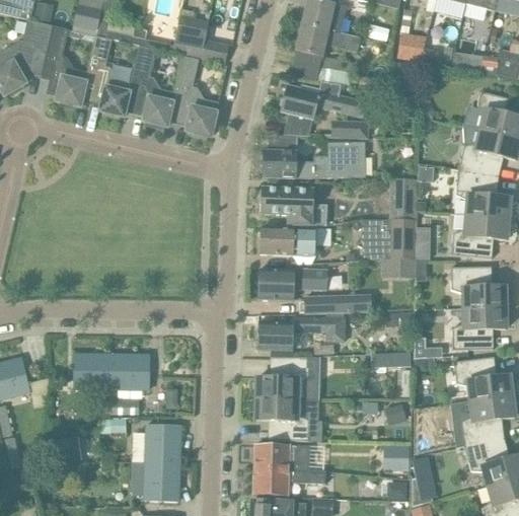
[(0,0),(0,11),(29,19),(32,0),(0,0)]
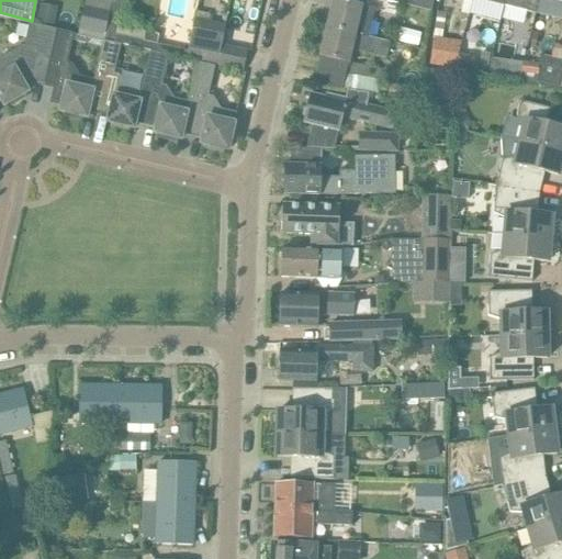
[(367,0),(366,4),(347,0),(332,0),(326,25),(355,32),(368,35),(374,7),(396,12),(398,2),(400,0),(397,0),(367,0)]
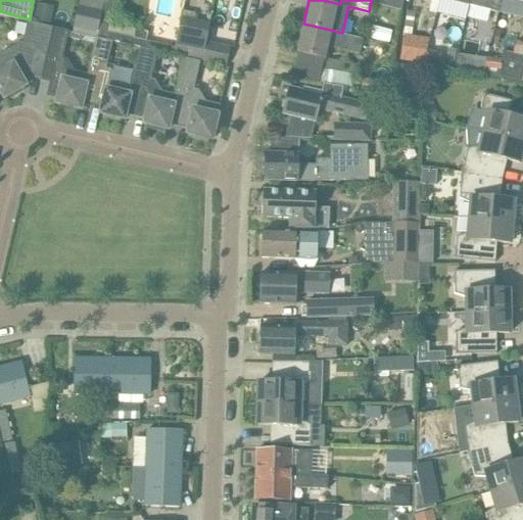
[(498,10),(501,0),(469,0),(469,2),(498,10)]
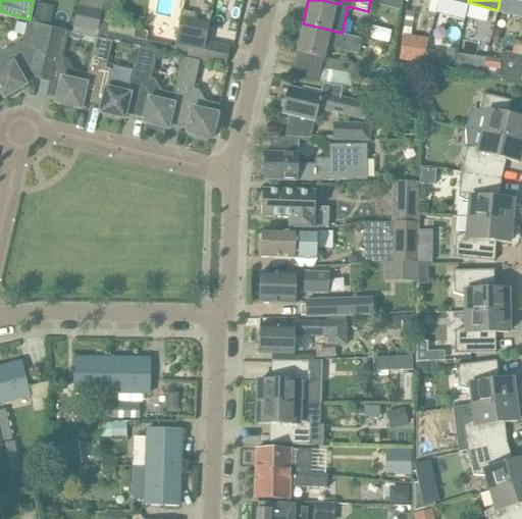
[(53,4),(36,1),(33,19),(51,21),(53,4)]
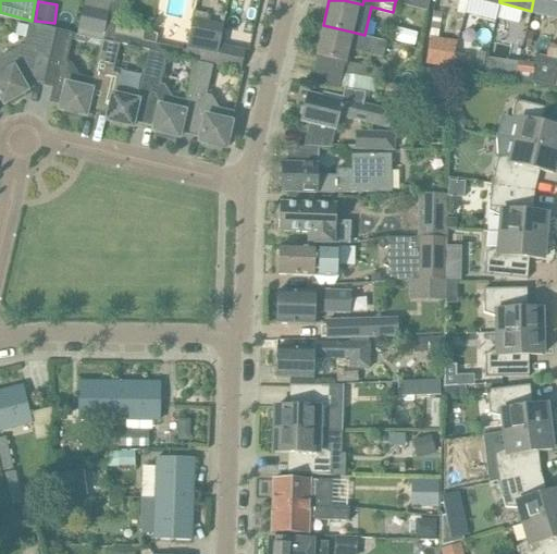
[(108,9),(82,3),(77,27),(103,32),(108,9)]
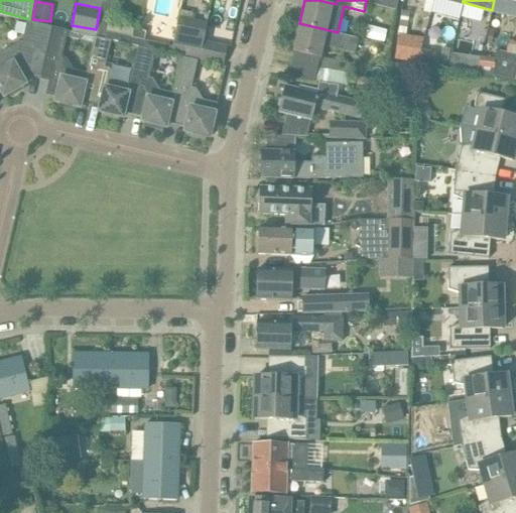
[(19,39),(0,49),(0,88),(4,95),(8,92),(9,95),(22,87),(21,85),(25,82),(21,76),(28,72),(40,75),(51,24),(26,18),(22,39),(19,39)]
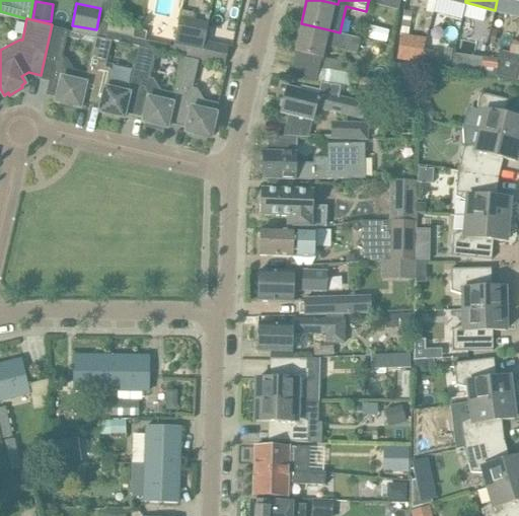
[(147,29),(109,21),(105,37),(144,46),(147,29)]
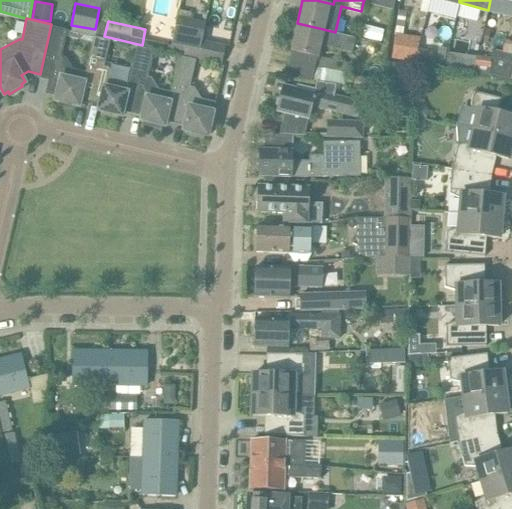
[(297,23),(285,75),(316,80),(335,83),(337,83),(343,84),(346,73),(319,67),(321,55),(317,54),(320,43),(320,42),(340,47),(343,33),(335,32),(323,29),(297,23)]
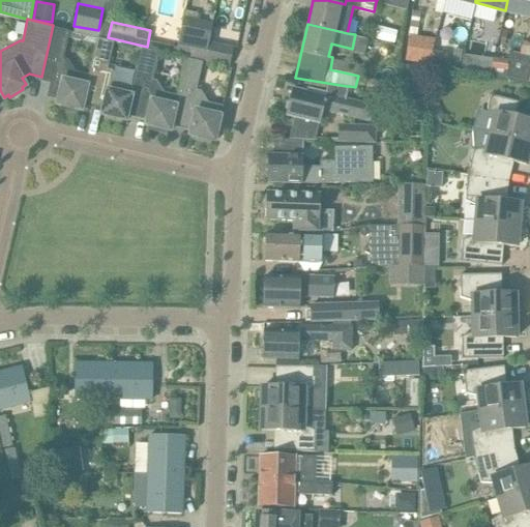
[(53,25),(41,77),(54,79),(51,93),(58,95),(57,103),(61,104),(61,107),(77,110),(77,107),(81,108),(89,72),(76,69),(67,57),(63,56),(69,29),(53,25)]
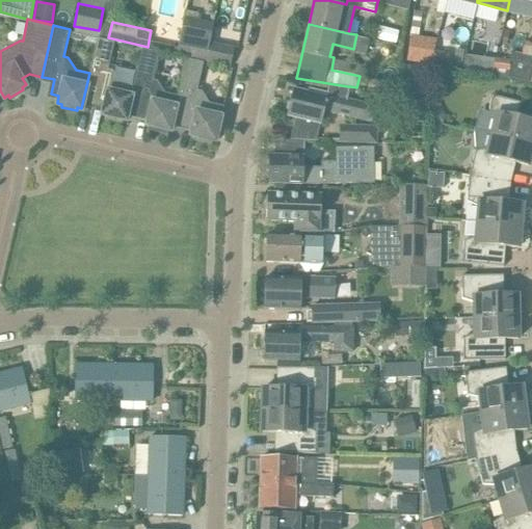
[(436,36),(410,32),(406,58),(432,62),(432,59),(434,49),(436,36)]
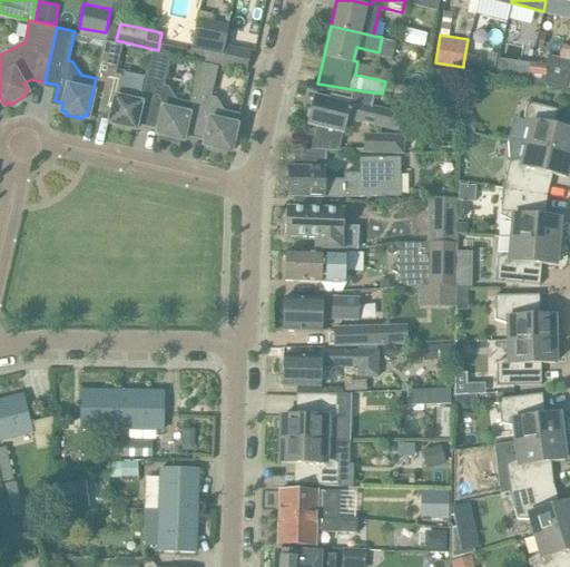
[(194,37),(189,57),(219,64),(224,42),(194,37)]
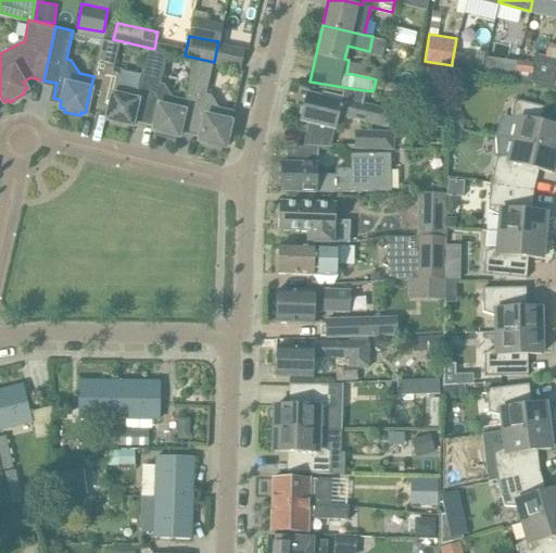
[(373,36),(369,51),(382,54),(386,39),(373,36)]
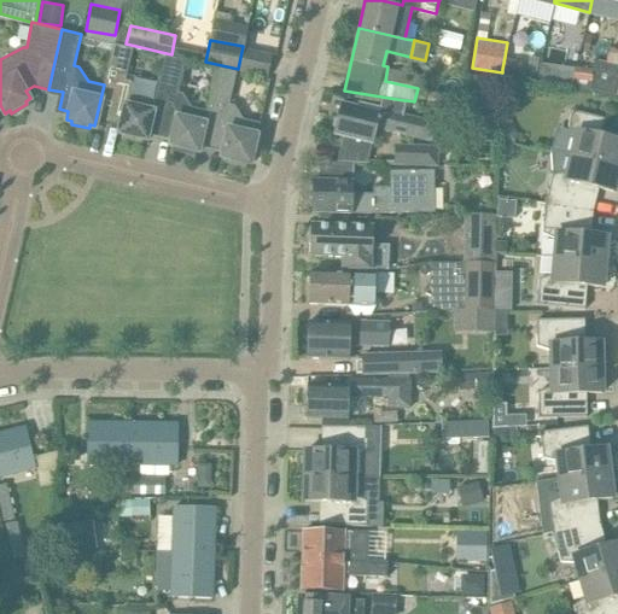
[(104,85),(94,126),(95,126),(97,117),(120,123),(118,132),(123,133),(123,135),(140,140),(141,136),(146,138),(155,95),(140,92),(132,79),(126,77),(133,46),(114,41),(104,85)]
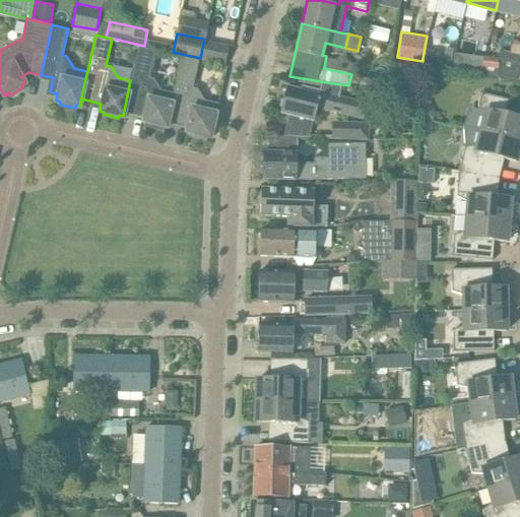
[(204,39),(200,58),(205,59),(224,63),(229,45),(204,39)]
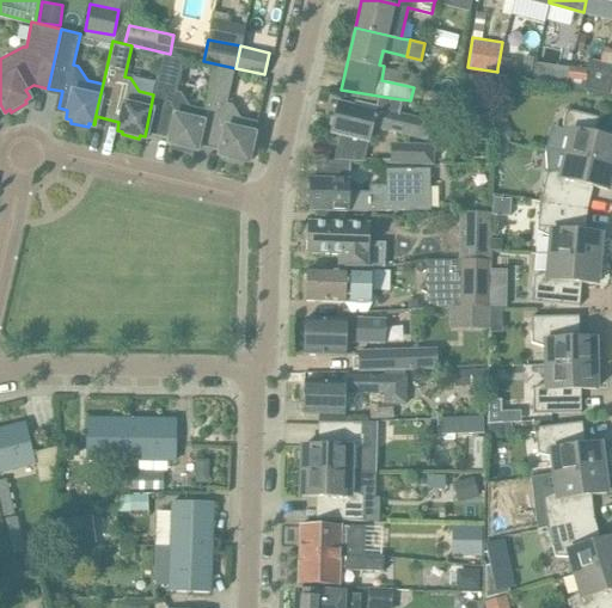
[(153,94),(145,136),(146,136),(147,128),(170,133),(167,142),(173,143),(172,146),(190,151),(191,147),(196,148),(206,108),(190,104),(181,90),(176,88),(183,57),(164,53),(153,94)]
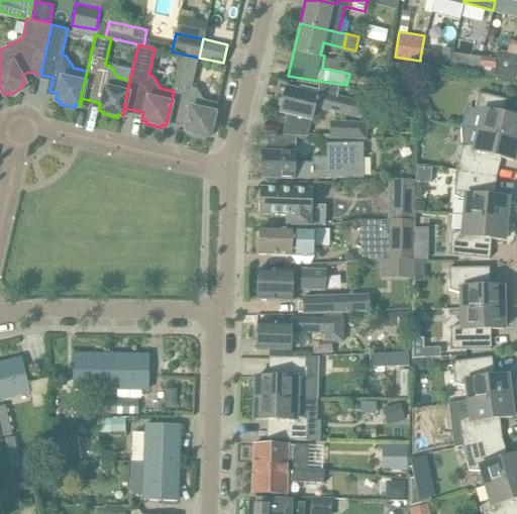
[(435,60),(436,49),(422,47),(420,58),(435,60)]
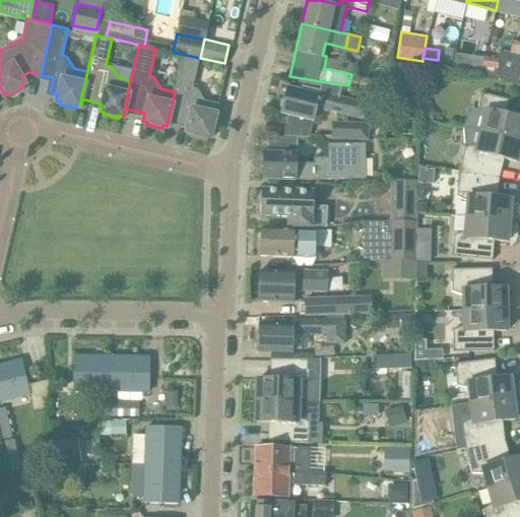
[(516,78),(519,63),(519,53),(500,49),(498,58),(482,56),(481,72),(496,74),(516,78)]
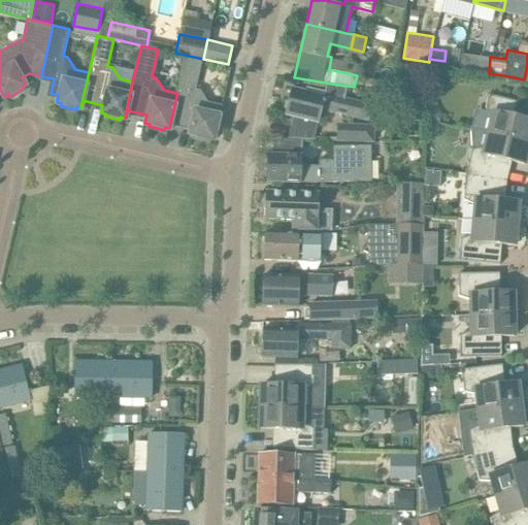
[(489,73),(490,57),(462,53),(459,70),(489,73)]
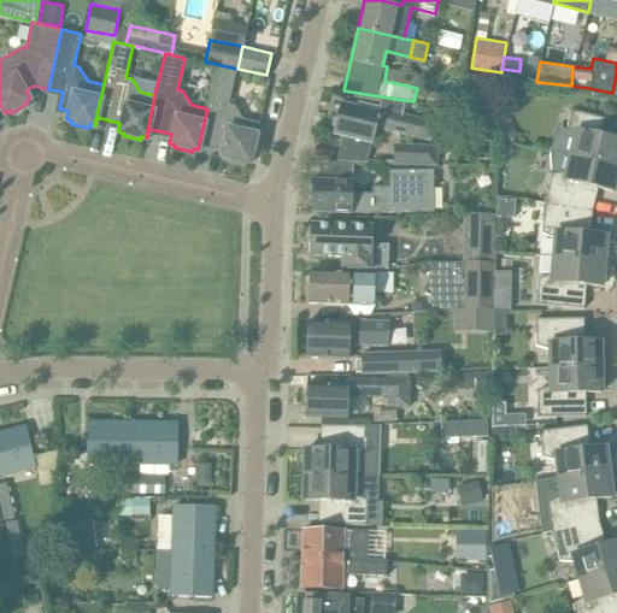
[(207,108),(198,149),(200,141),(223,146),(221,155),(227,157),(225,159),(244,164),(245,160),(250,161),(259,121),(242,117),(234,104),(229,102),(236,70),(216,66),(207,108)]
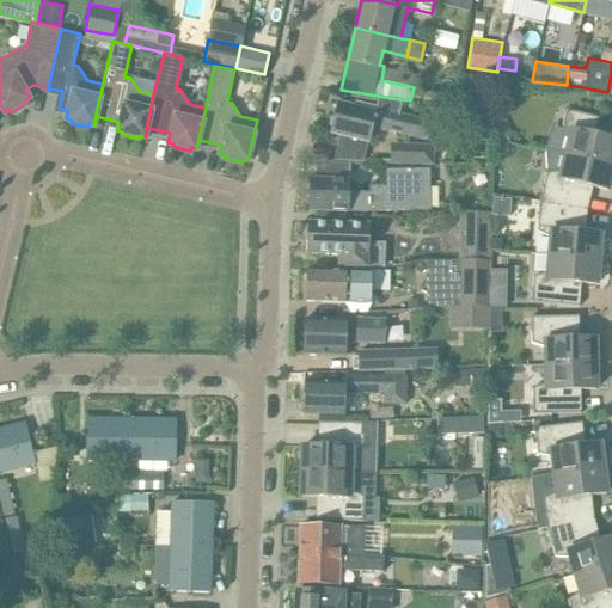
[(416,74),(384,66),(381,80),(414,87),(416,74)]
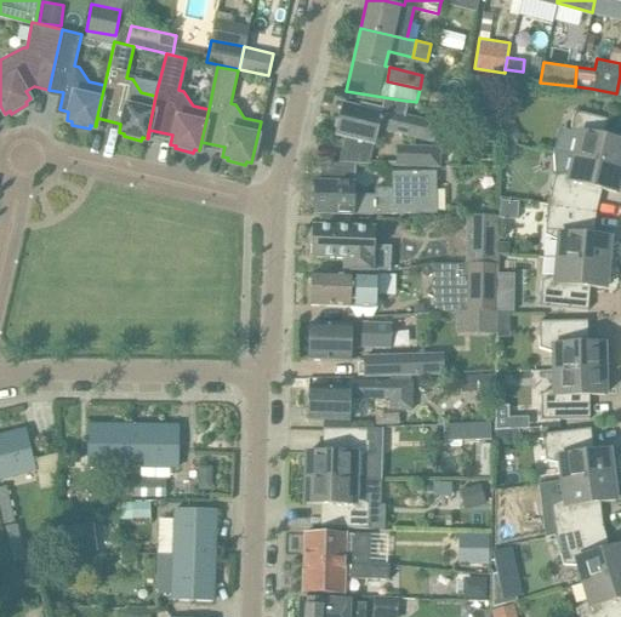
[(483,80),(480,107),(501,108),(502,81),(483,80)]
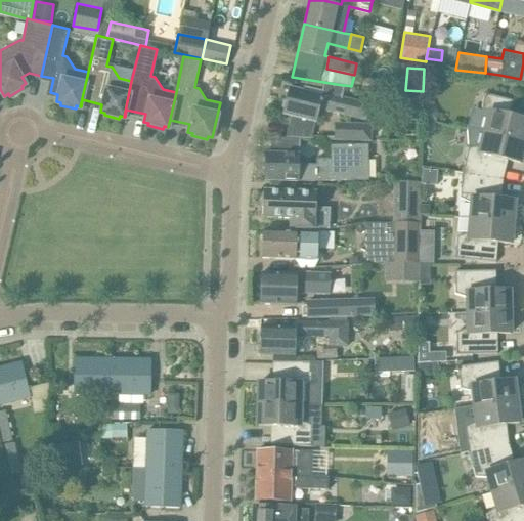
[(343,85),(323,82),(322,90),(303,86),(303,89),(290,86),(284,112),(316,120),(319,106),(354,115),(368,117),(373,102),(341,95),(343,85)]
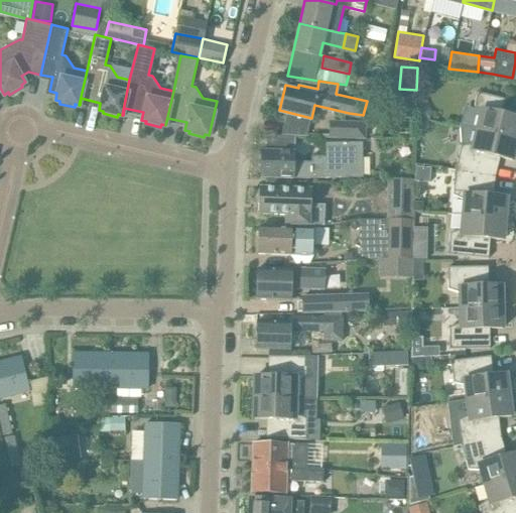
[(482,109),(478,128),(515,137),(515,115),(501,112),(505,97),(479,91),(475,107),(482,109)]
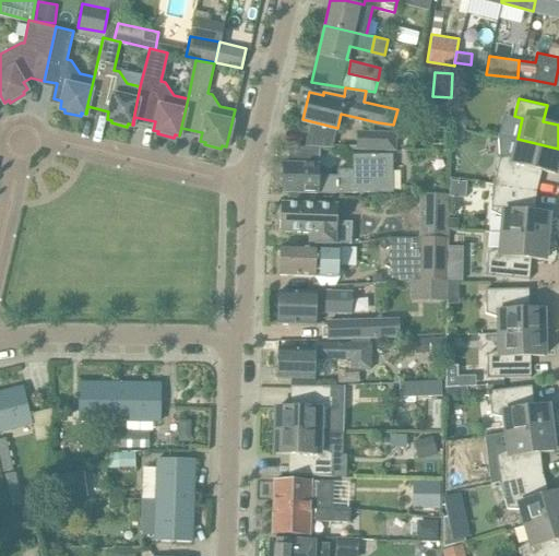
[(463,111),(453,109),(451,122),(466,127),(467,118),(463,111)]
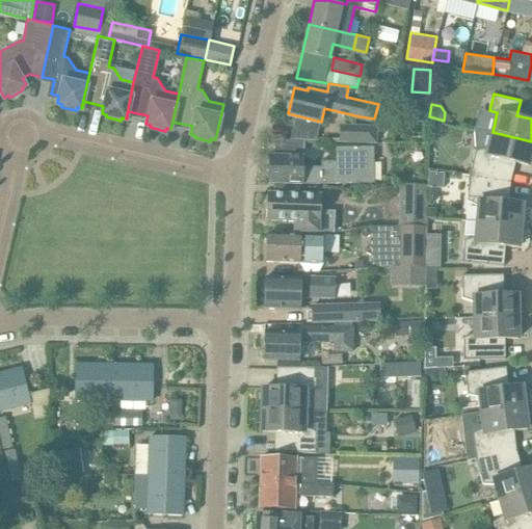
[(378,124),(340,123),(339,141),(369,142),(377,141),(378,124)]
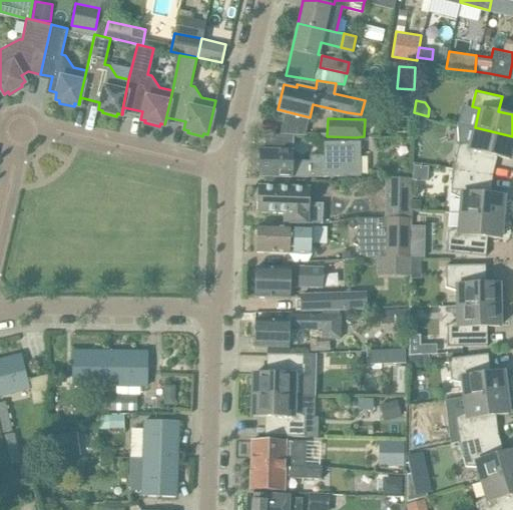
[(492,173),(492,172),(490,172),(495,154),(509,157),(510,153),(512,153),(512,136),(475,127),(471,141),(458,142),(452,167),(492,173)]
